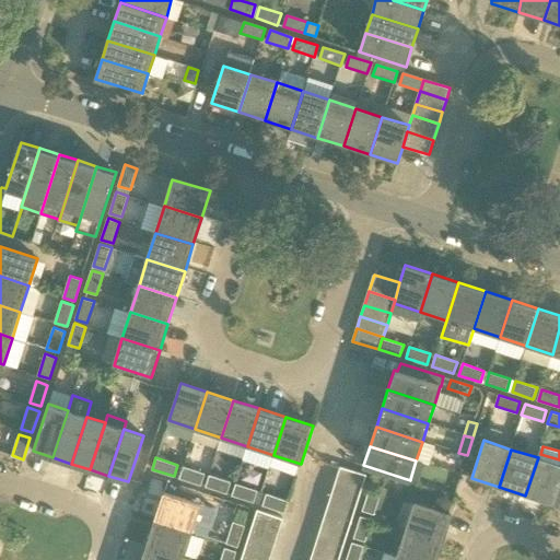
[(559,464),(538,457),(525,496),(552,503),(559,478),(559,464)]
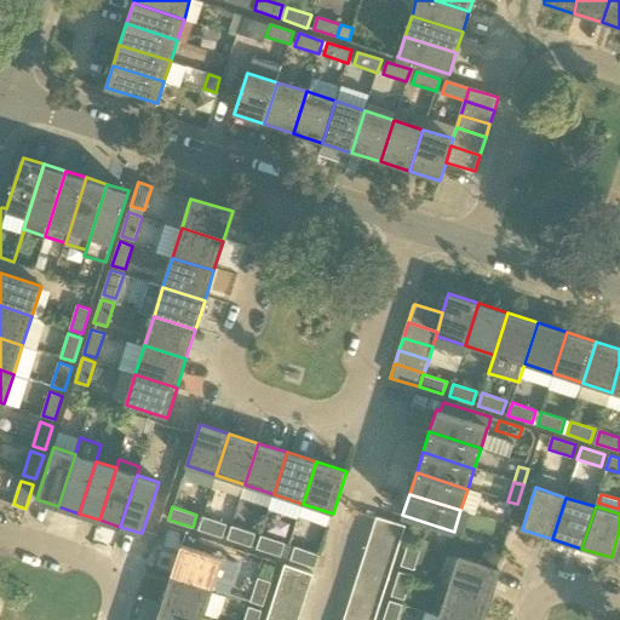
[(202,517),(199,529),(223,537),(227,524),(202,517)]
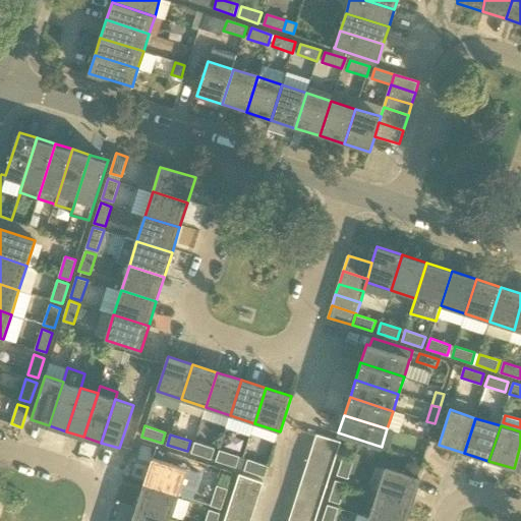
[(316,435),(316,436),(312,447),(337,455),(341,442),(316,435)]
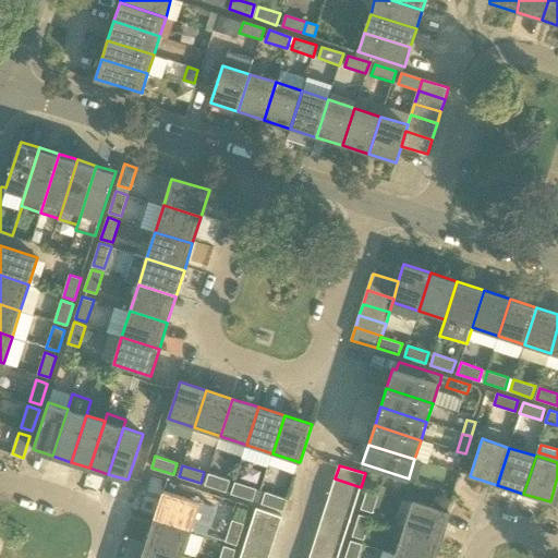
[(208,473),(205,485),(226,492),(230,481),(208,473)]
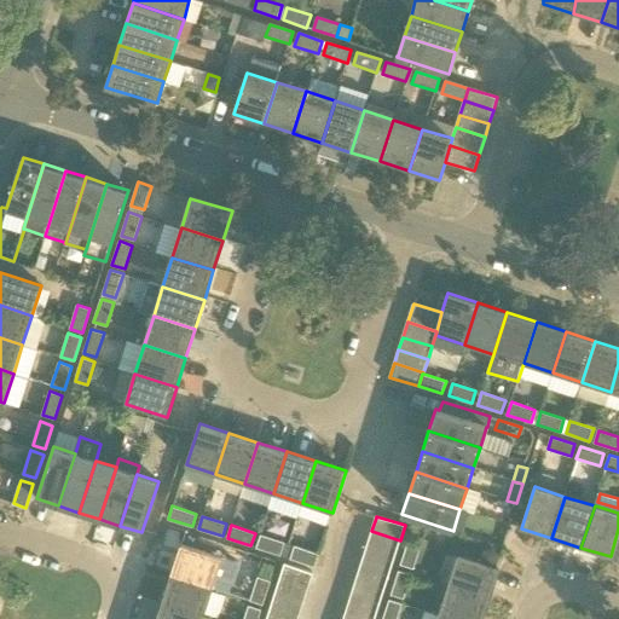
[(418,541),(421,532),(412,530),(409,538),(418,541)]
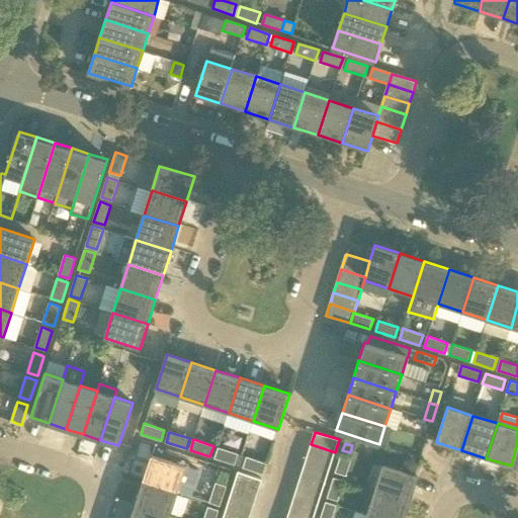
[(335,452),(311,444),(307,457),(331,464),(335,452)]
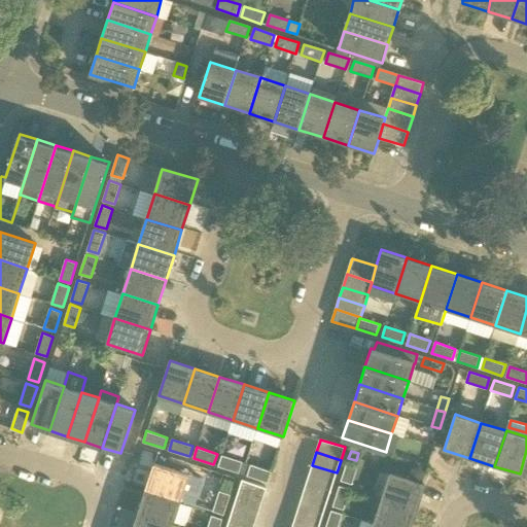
[(218,466),(239,472),(242,462),(221,455),(218,466)]
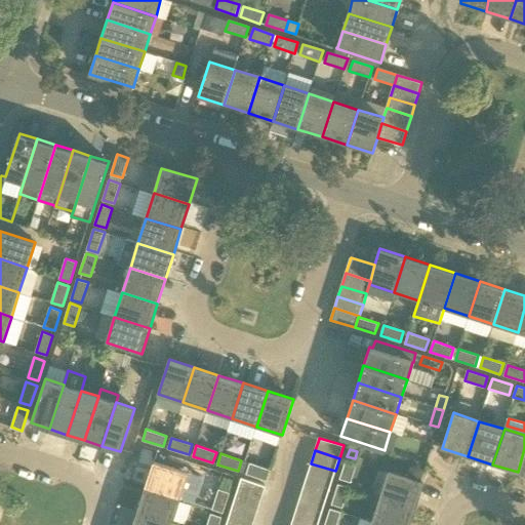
[(351,482),(352,477),(357,462),(347,458),(339,479),(351,482)]
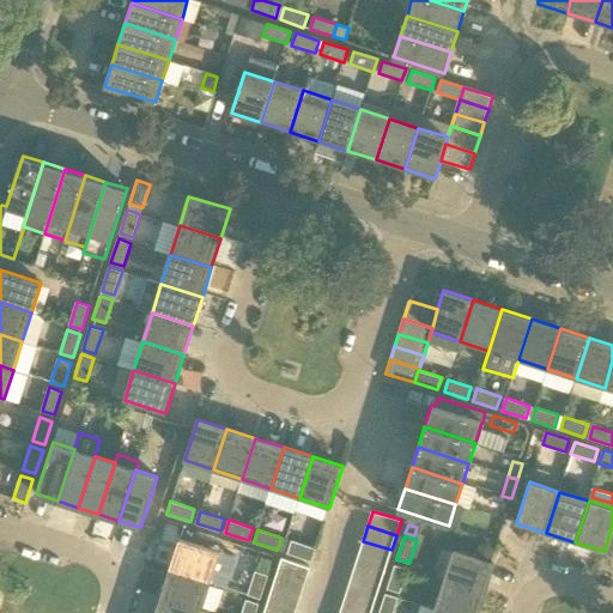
[(170,569),(211,582),(220,553),(180,540),(170,569)]
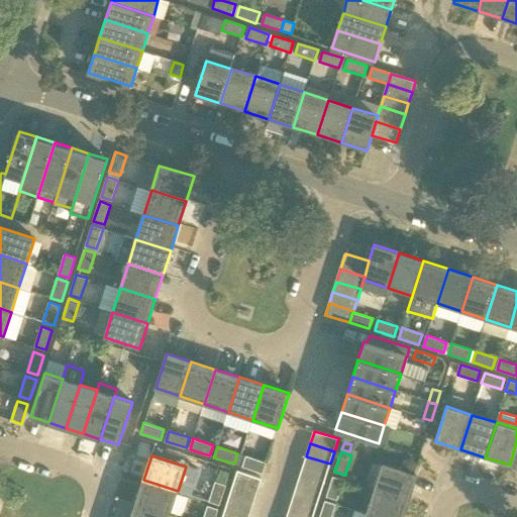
[(242,467),(263,473),(266,462),(245,455),(242,467)]
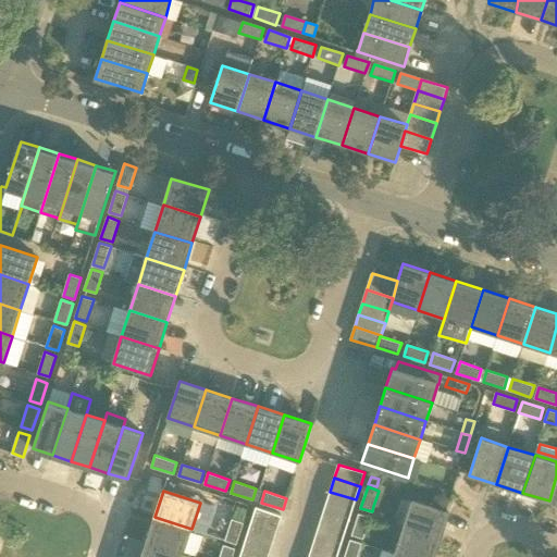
[(356,499),(330,492),(325,506),(351,512),(356,499)]
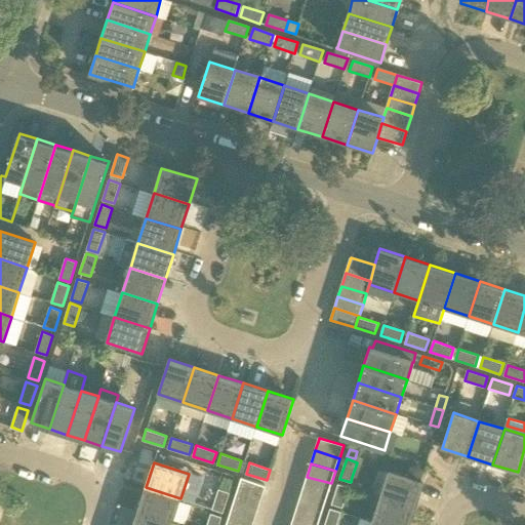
[(423,484),(389,472),(380,497),(415,509),(423,484)]
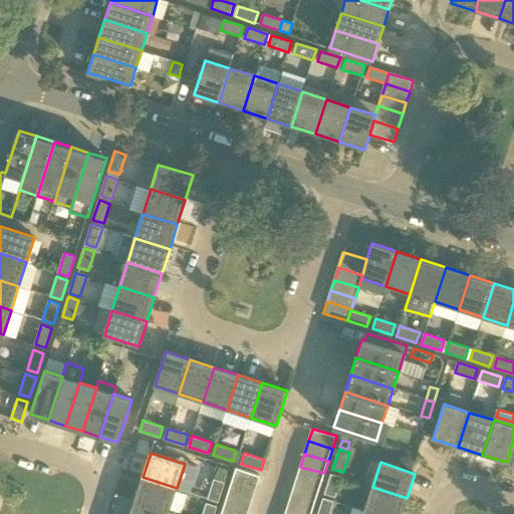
[(324,473),(300,467),(297,477),(321,483),(324,473)]
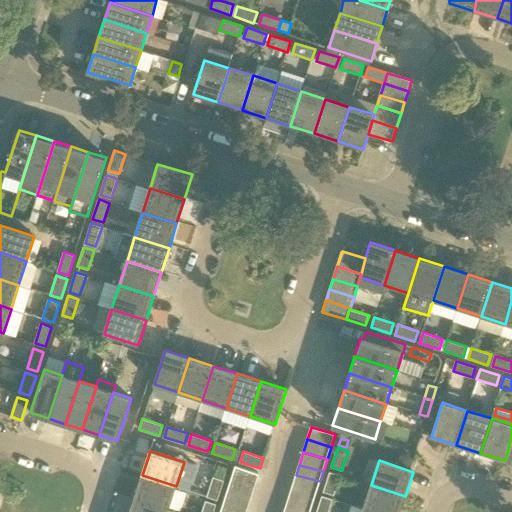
[(235,466),(231,478),(255,485),(259,474),(235,466)]
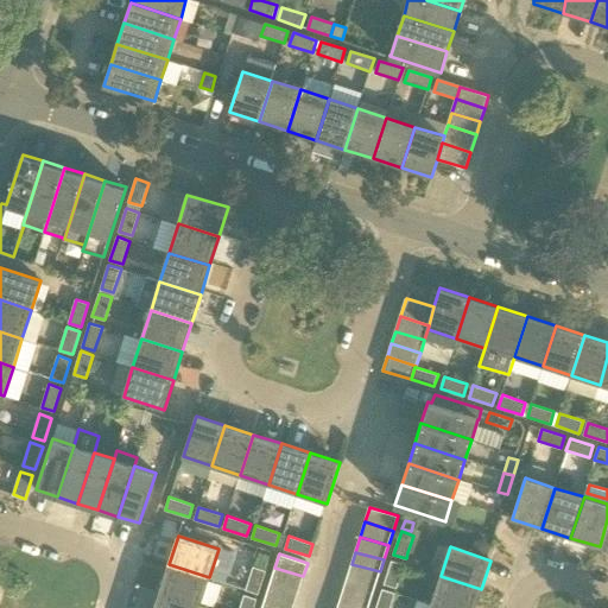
[(384,584),(397,588),(404,564),(392,561),(384,584)]
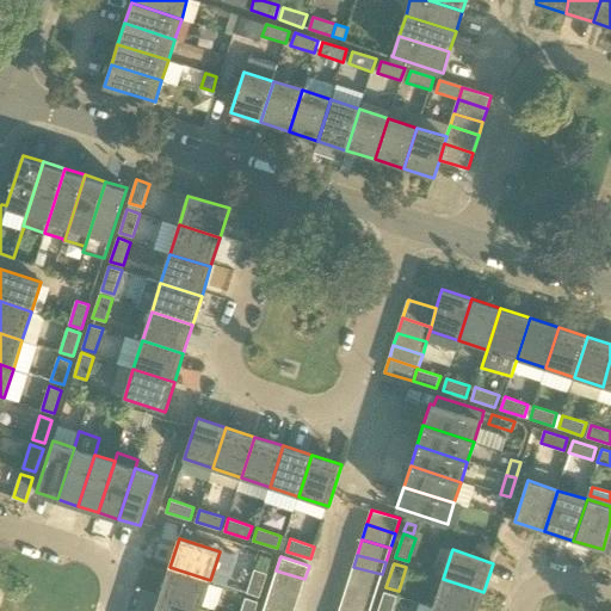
[(201,610),(210,580),(170,567),(160,597),(201,610)]
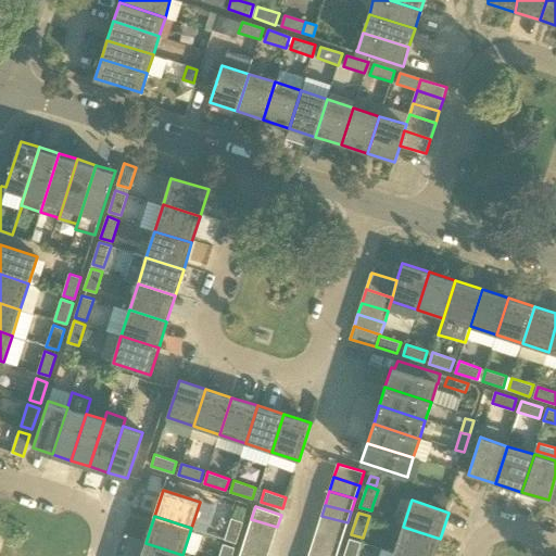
[(348,522),(321,516),(317,528),(343,536),(348,522)]
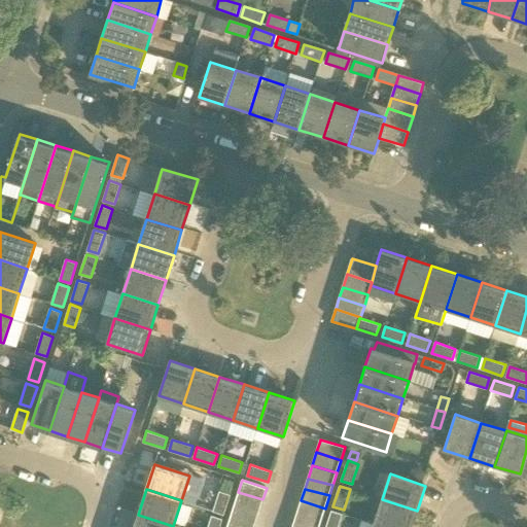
[(223,515),(231,494),(219,491),(213,512),(223,515)]
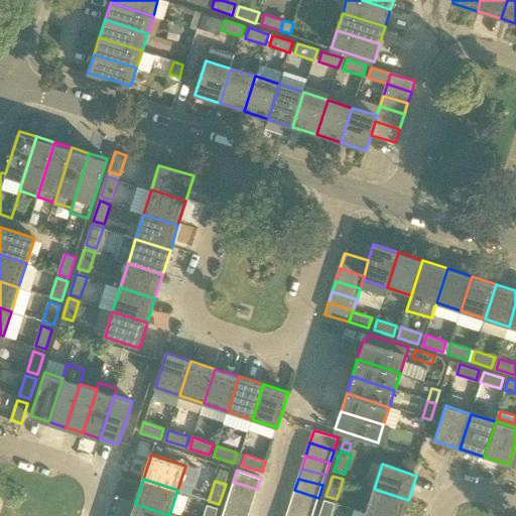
[(257,489),(233,482),(229,494),(253,501),(257,489)]
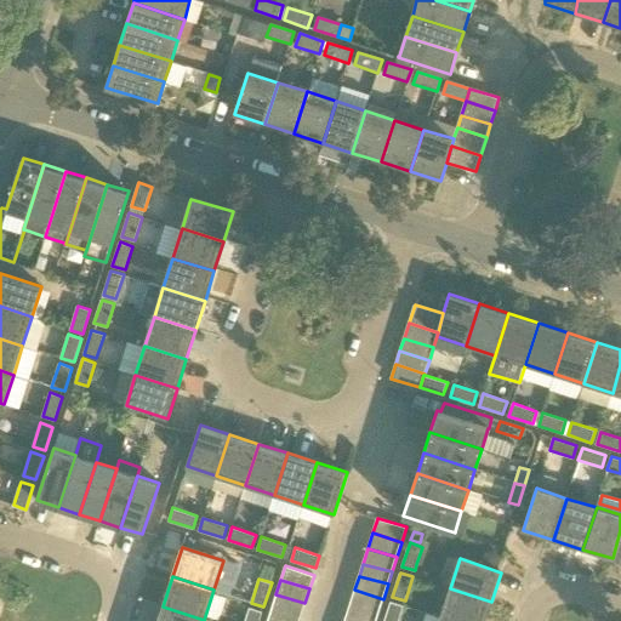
[(448,620),(485,620),(491,602),(450,588),(440,619),(448,620)]
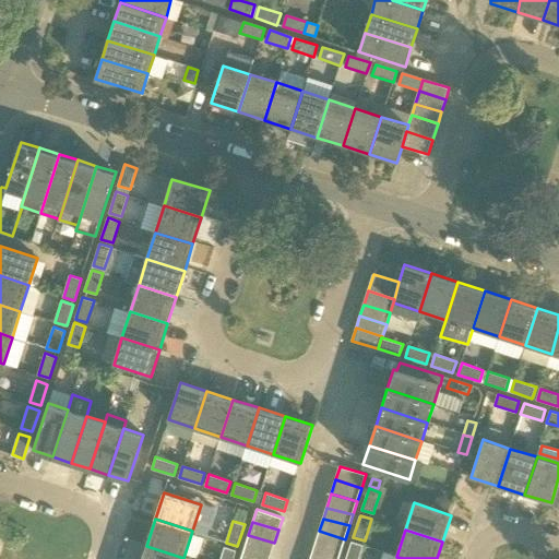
[(345,539),(319,531),(314,544),(340,552),(345,539)]
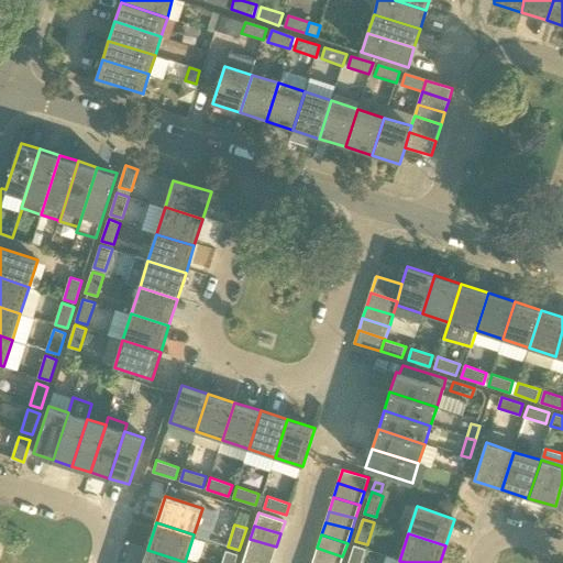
[(276,547),(250,539),(245,552),(272,560),(276,547)]
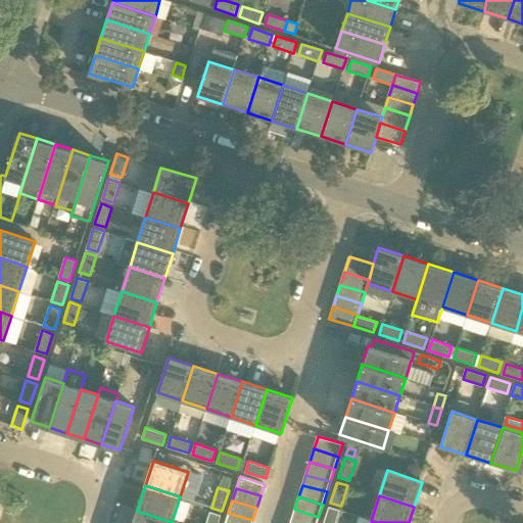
[(323,522),(335,522),(339,510),(329,507),(323,522)]
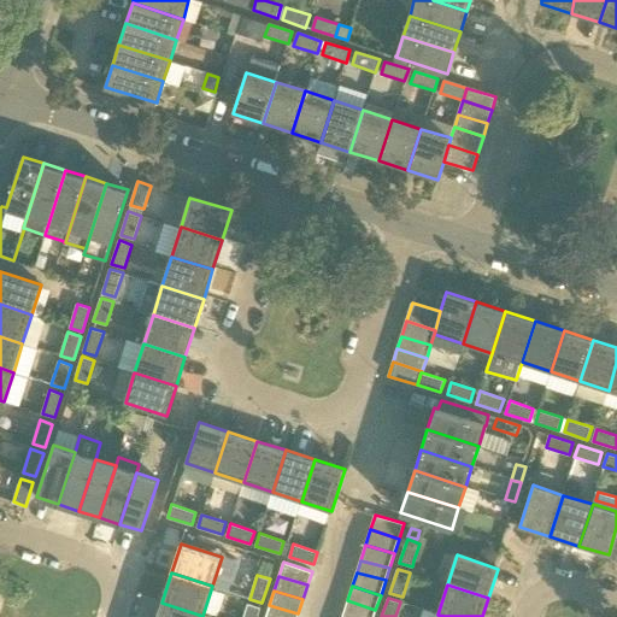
[(372,616),(375,610),(347,600),(342,616),(347,616),(372,616)]
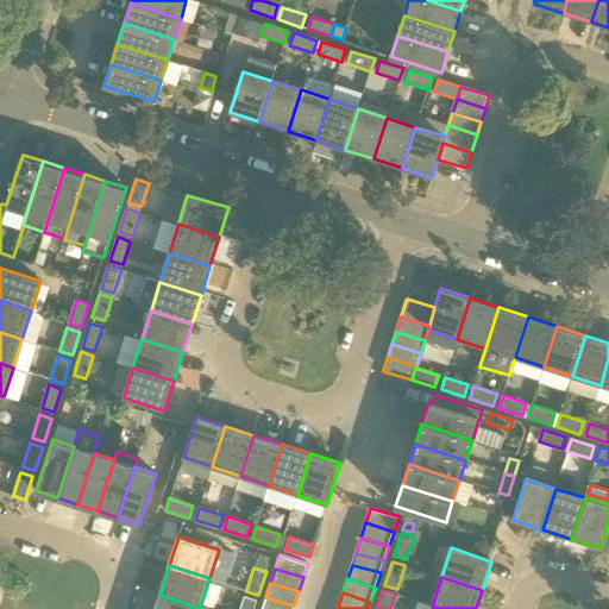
[(199,608),(200,608),(159,595),(154,608),(199,608)]
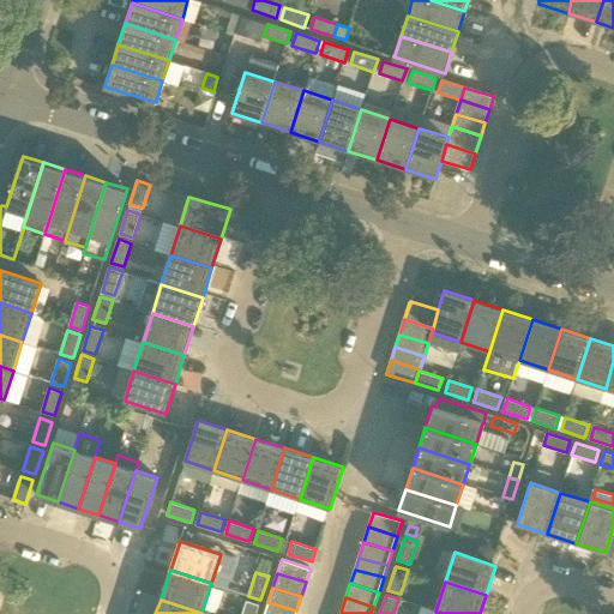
[(256,613),(259,605),(247,601),(242,613),(256,613)]
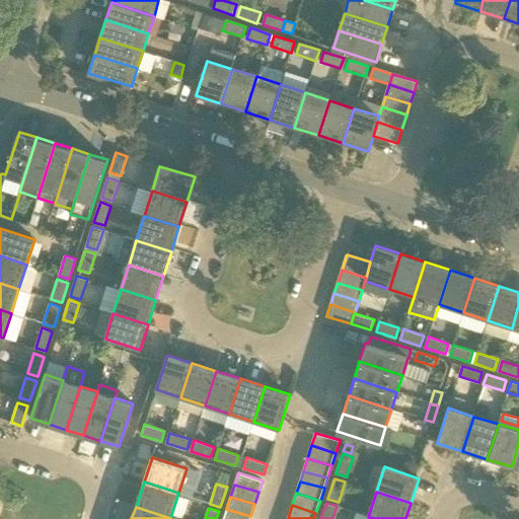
[(249,518),(250,516),(226,509),(223,518),(249,518)]
